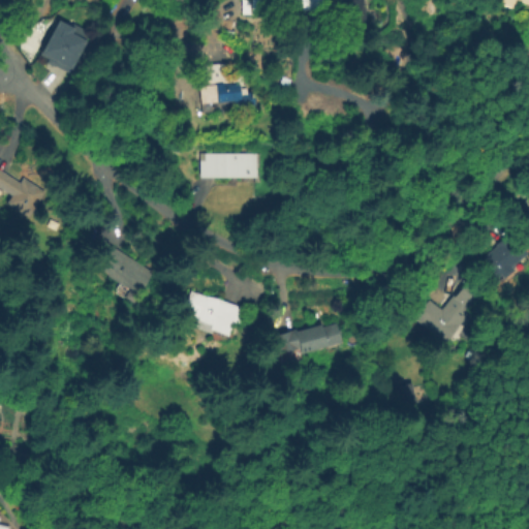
[(270,0),(270,1),(269,1),(269,7),(265,7),(265,16),(241,16),(241,0),(270,0)]
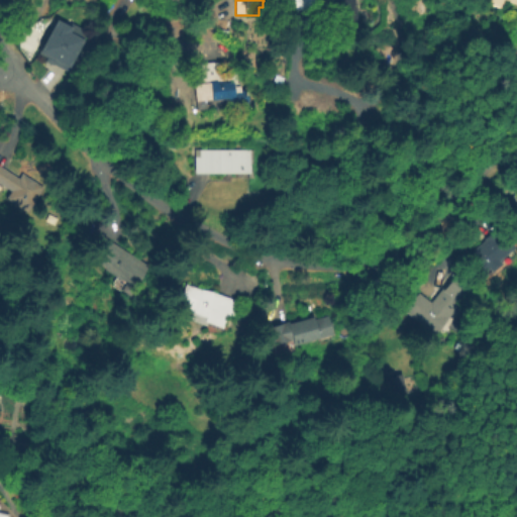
[(290,0),(291,10),(310,9),(310,0),(290,0)]
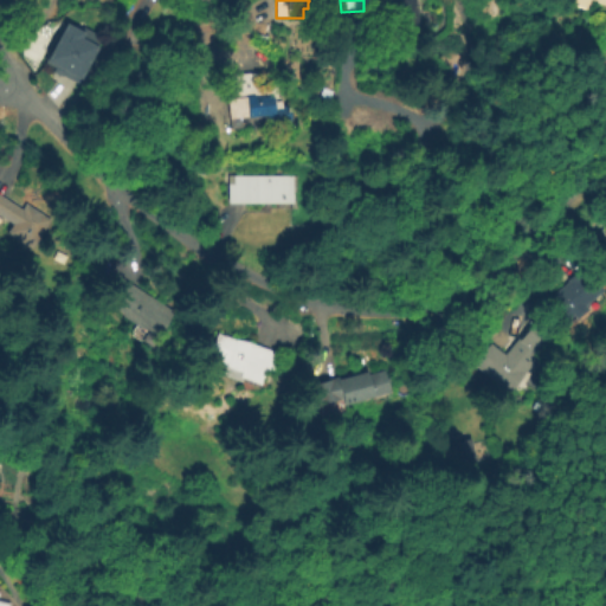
[(416,4),(416,30),(400,28),(400,50),(384,49),(384,17),(366,17),(366,0),(412,0),(412,4),(416,4)]
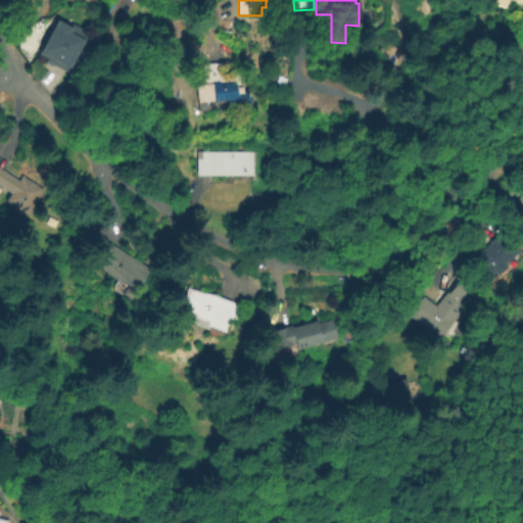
[(52,22),(64,31),(61,34),(76,42),(66,56),(53,48),(47,59),(35,51),(52,22)]
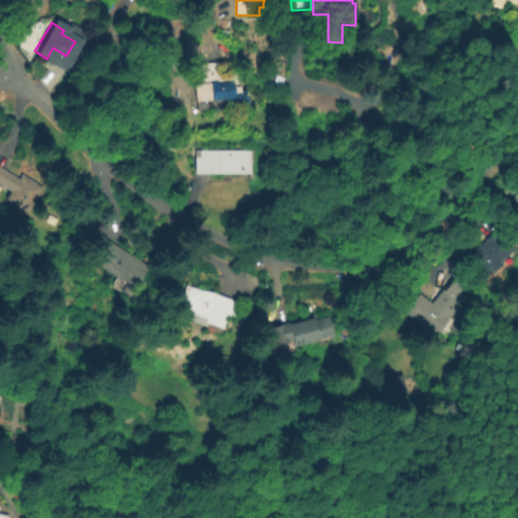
[(221,62),(222,73),(239,71),(240,83),(242,83),(242,86),(248,86),(250,102),(227,104),(227,97),(197,99),(195,81),(203,80),(202,64),(221,62)]
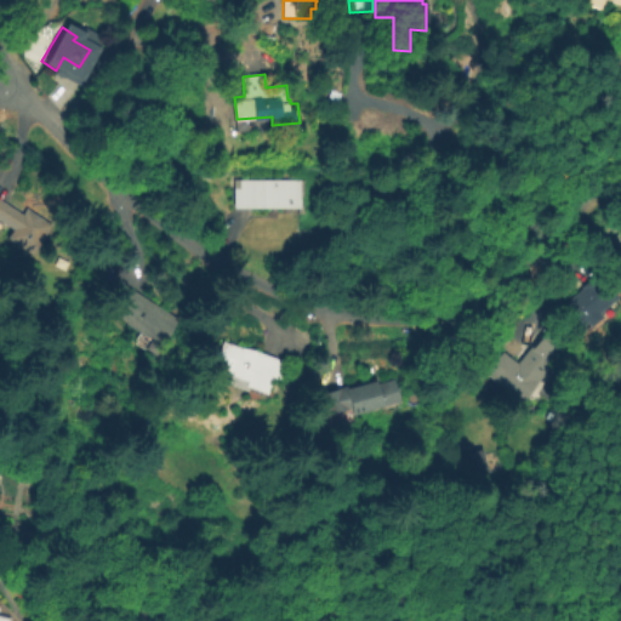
[(303,181),(303,209),(237,209),(237,181),(303,181)]
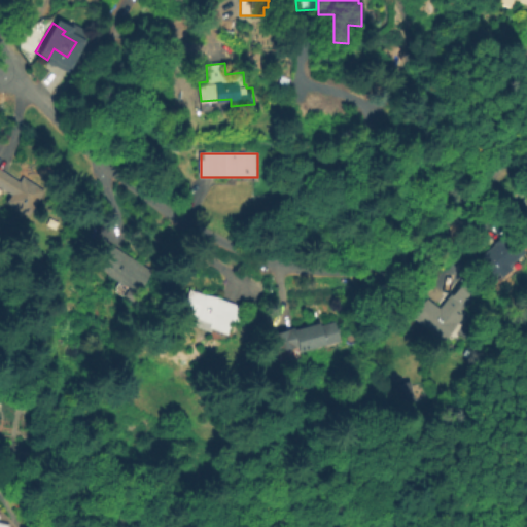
[(0,168),(22,182),(25,177),(46,191),(30,217),(7,203),(12,196),(0,186),(0,168)]
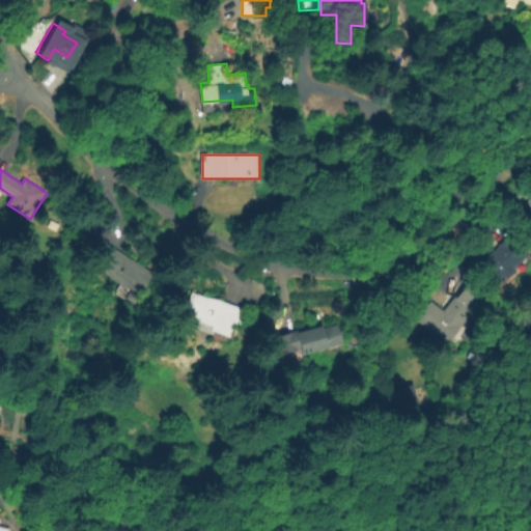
[(530,232),(521,222),(530,212),(530,232)]
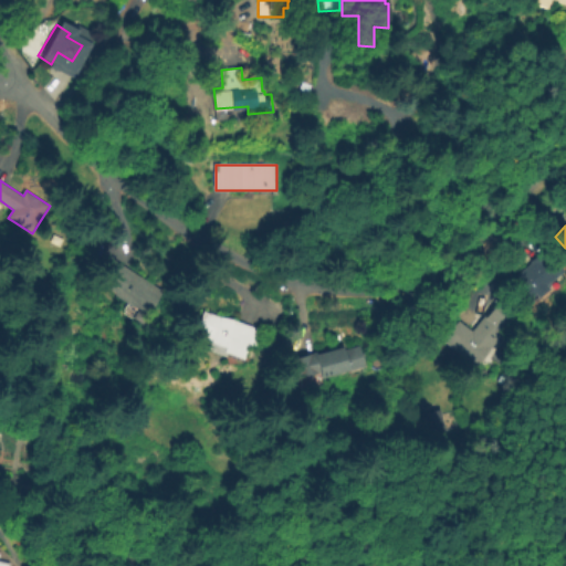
[(549,287),(538,296),(536,293),(530,299),(513,279),(533,262),(531,260),(545,249),(563,270),(546,284),(549,287)]
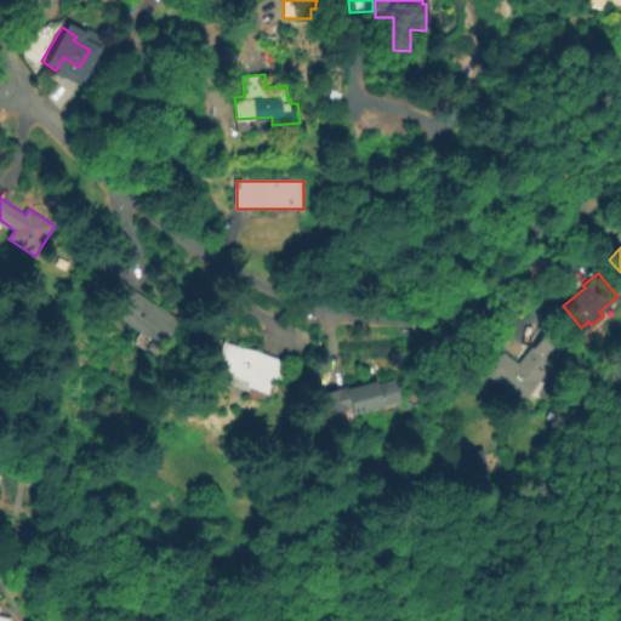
[(181,319),(164,345),(153,337),(152,339),(129,324),(129,323),(112,312),(129,285),(181,319)]
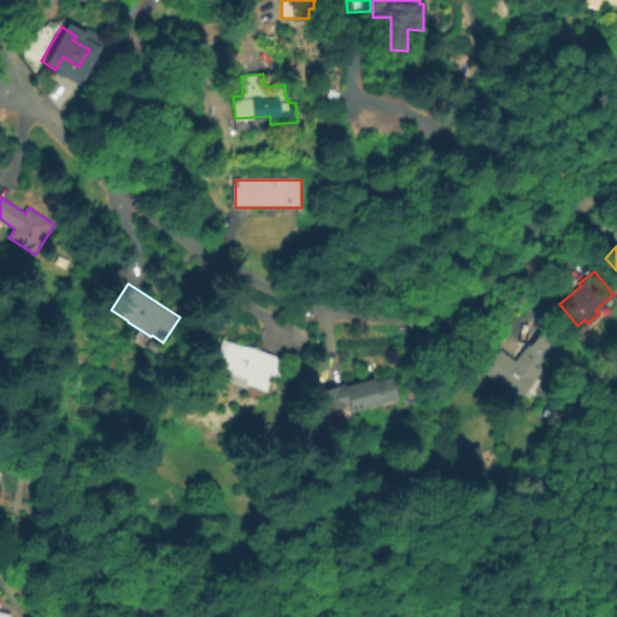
[(151,339),(145,348),(135,341),(141,331),(151,339)]
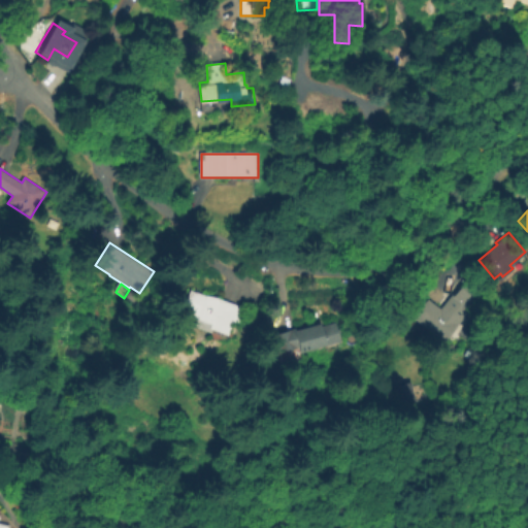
[(193,291),(246,309),(241,325),(234,322),(229,335),(213,330),(211,334),(196,328),(199,320),(195,319),(195,320),(179,315),(185,298),(190,299),(193,291)]
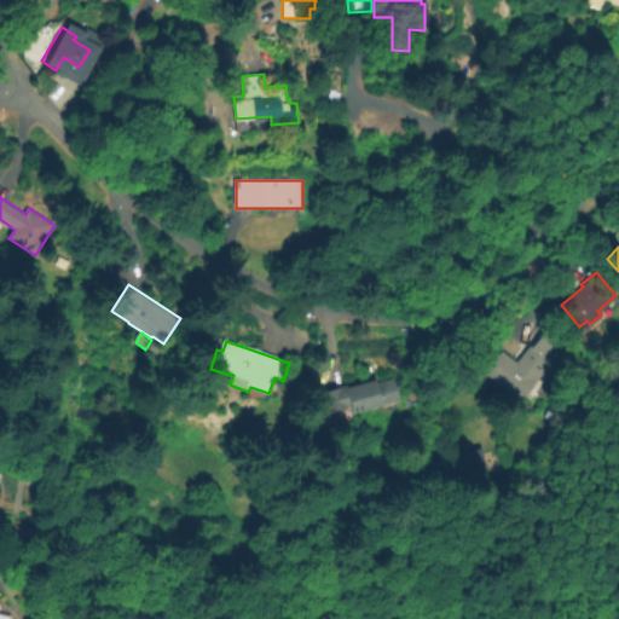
[(553,358),(537,377),(539,379),(522,400),(487,372),(504,351),(519,362),(533,343),(553,358)]
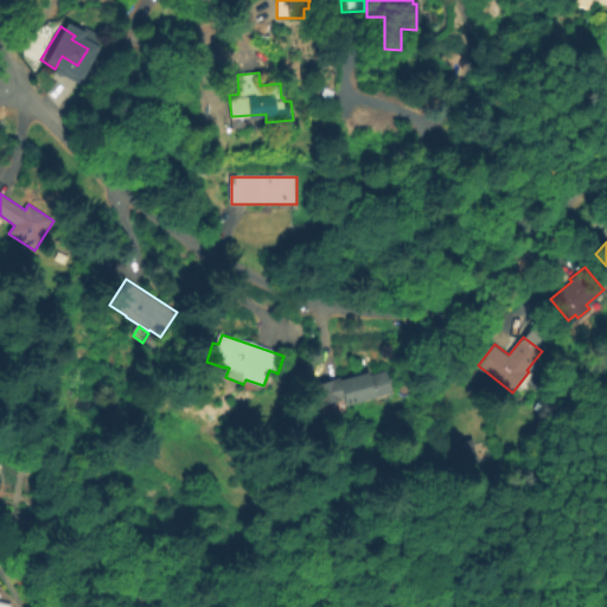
[(387,370),(394,393),(345,407),(344,401),(319,408),(313,384),(340,377),(340,379),(369,371),(370,375),(387,370)]
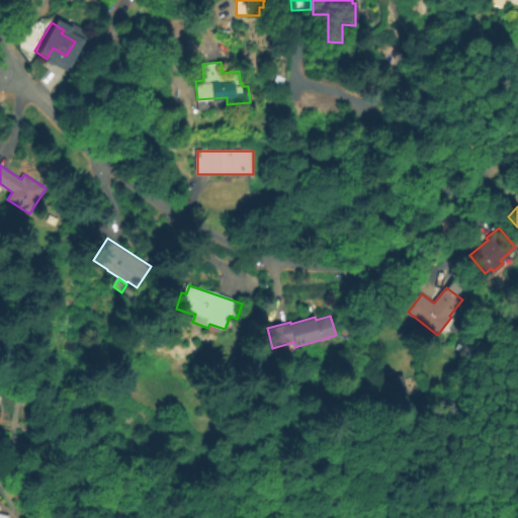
[(408,394),(392,399),(386,379),(403,375),(408,394)]
